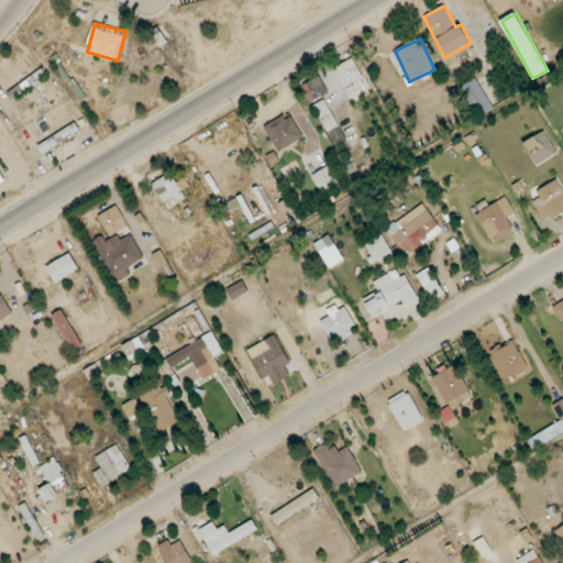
[(334,68),(351,100),(370,90),(354,58),(334,68)]
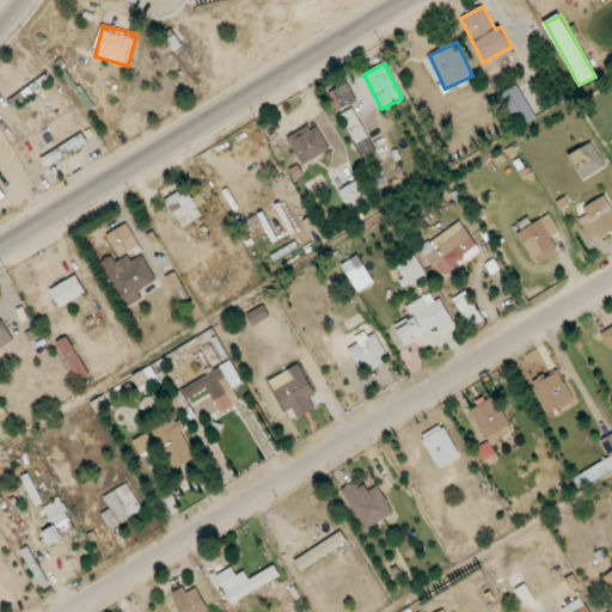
[(536,117),(519,85),(497,96),(514,129),(536,117)]
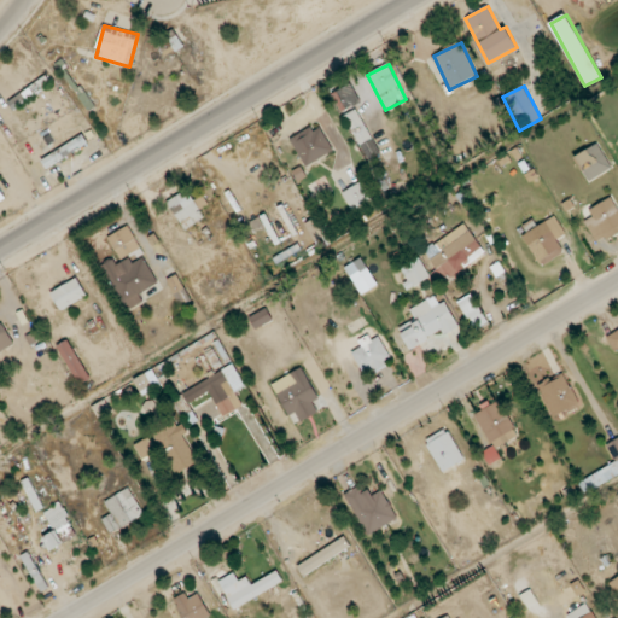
[(342,112),(354,106),(344,87),(331,94),(342,112)]
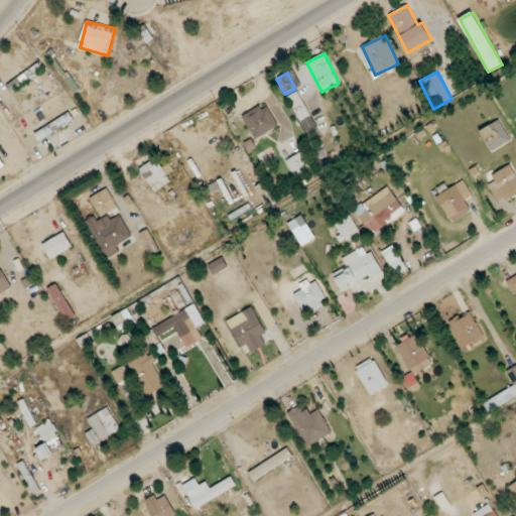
[(304,134),(315,130),(300,91),(289,95),(304,134)]
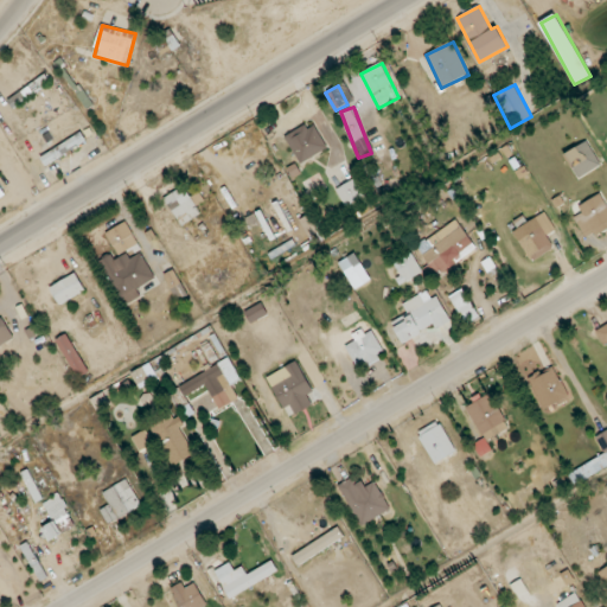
[(301,164),(328,148),(313,122),(286,138),(301,164)]
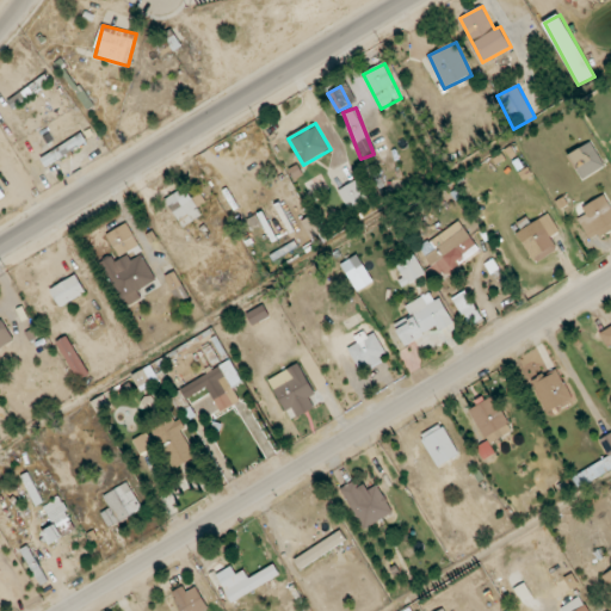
[(605,166),(591,142),(568,155),(582,179),(605,166)]
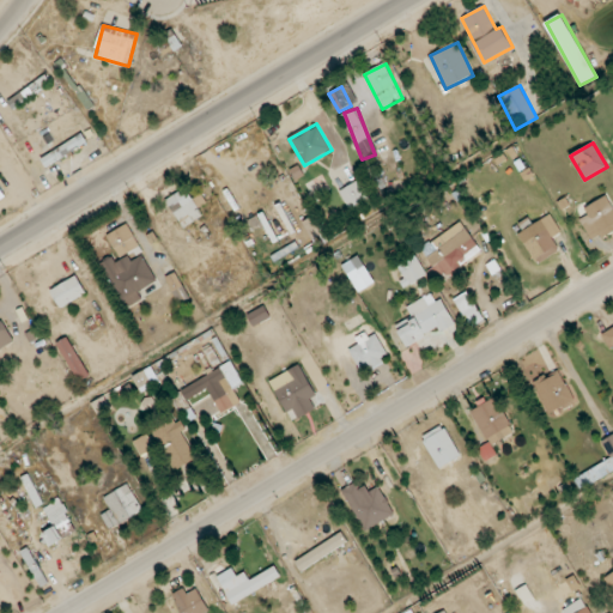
[(340,190),(349,208),(368,201),(359,182),(340,190)]
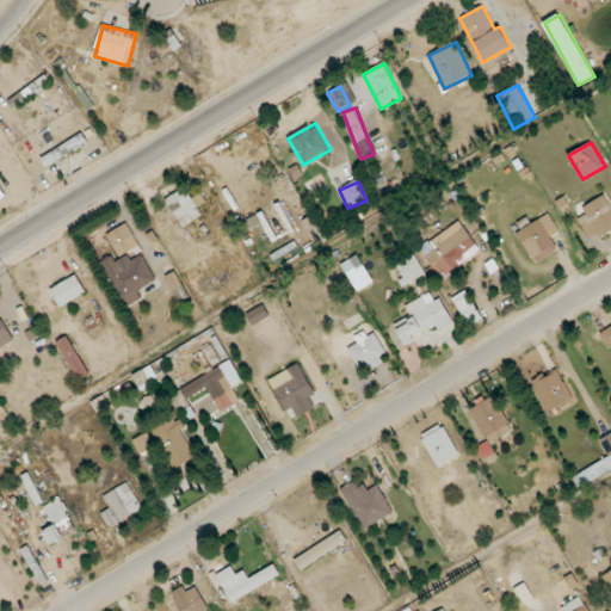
[(203,216),(185,187),(165,199),(183,228),(203,216)]
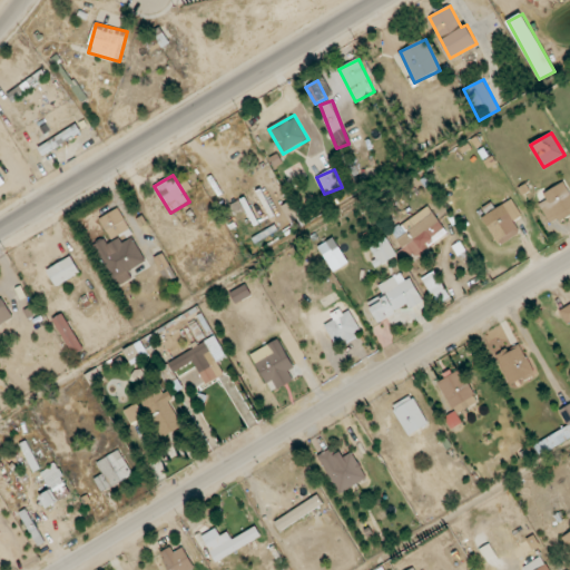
[(569,214),(569,190),(564,182),(543,194),(547,200),(539,204),(551,225),(569,214)]
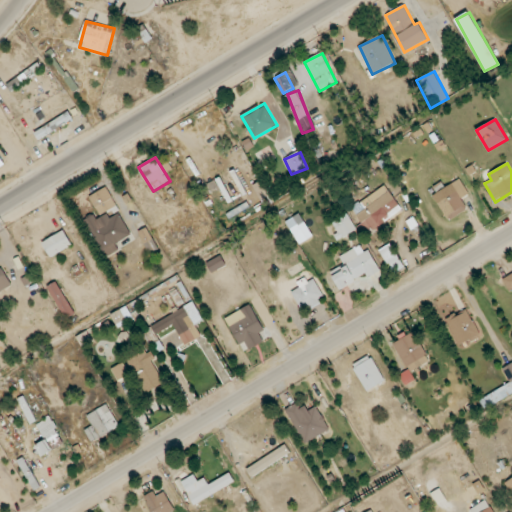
[(432,194),(447,220),(466,209),(461,199),(469,194),(460,179),(432,194)]
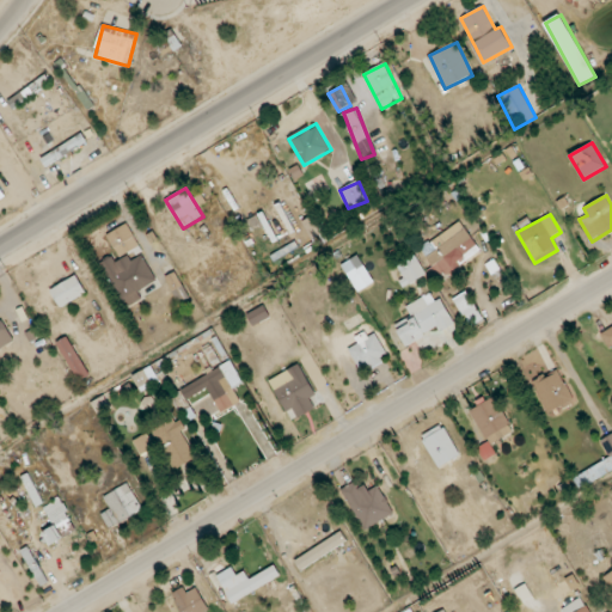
[(481,252),(460,221),(421,248),(441,279),(481,252)]
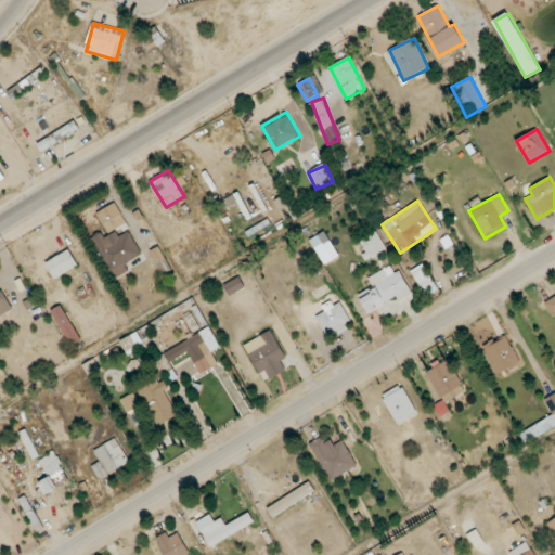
[(97,214),(108,233),(127,222),(115,203),(97,214)]
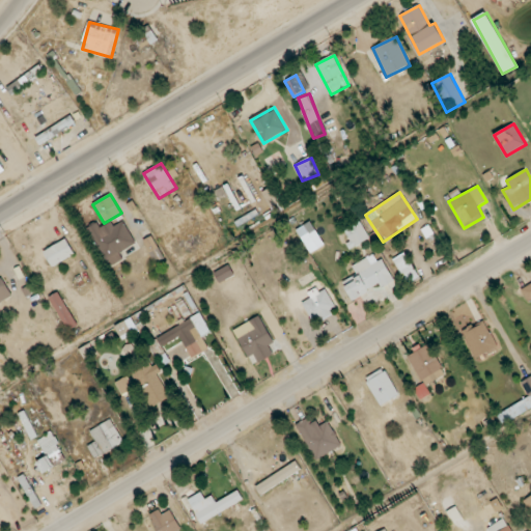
[(136,243),(124,221),(114,226),(112,221),(101,228),(98,223),(88,228),(111,267),(123,260),(119,253),(136,243)]
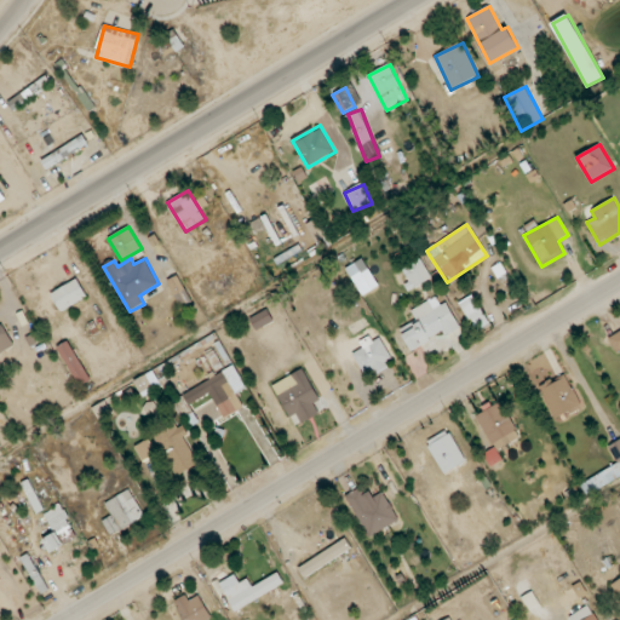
[(346,269),(363,296),(379,286),(362,258),(346,269)]
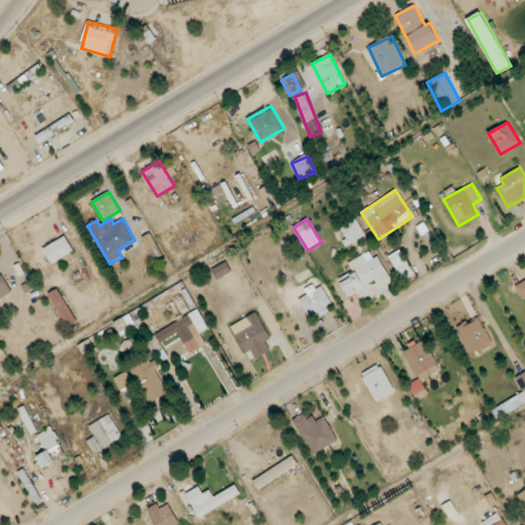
[(365,238),(358,219),(339,226),(347,245),(365,238)]
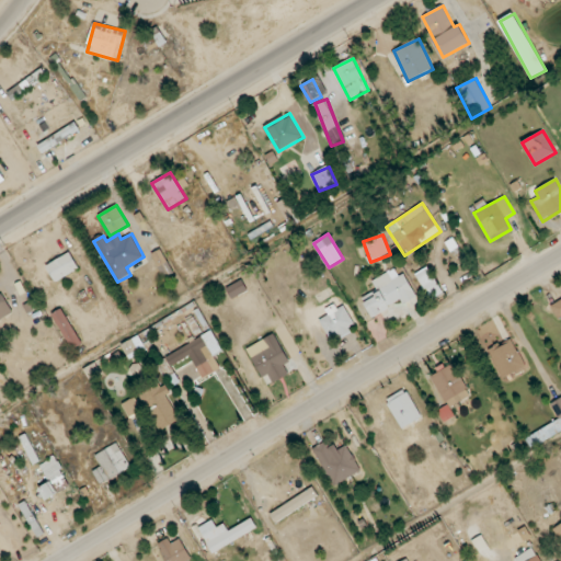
[(54,283),(79,270),(70,252),(45,265),(54,283)]
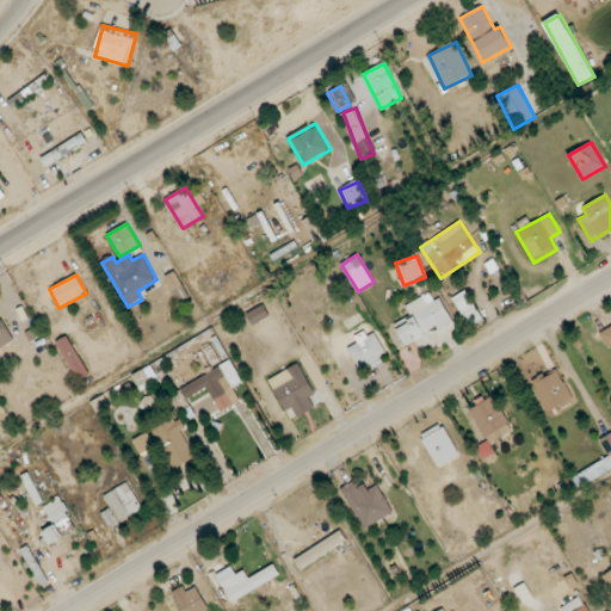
[(469,327),(482,320),(467,291),(454,298),(469,327)]
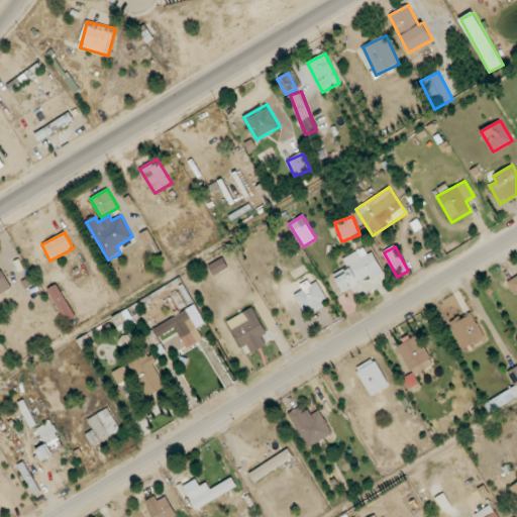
[(373,251),(366,255),(362,248),(343,259),(347,268),(333,275),(343,293),(383,272),(373,251)]
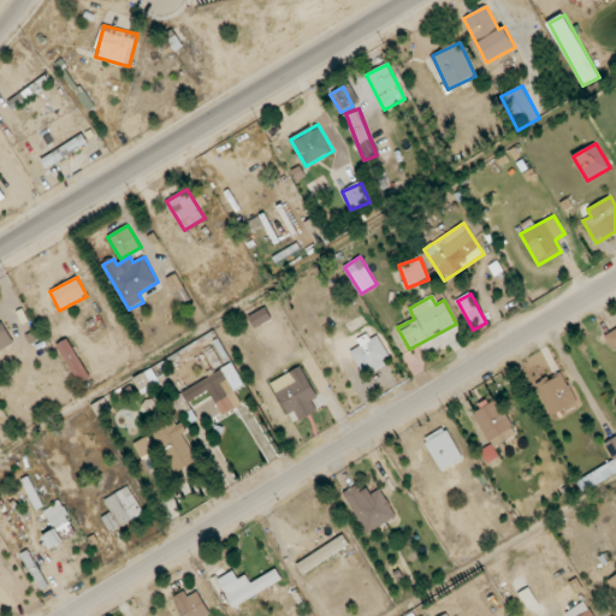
[(273,319),(266,307),(248,317),(255,329),(273,319)]
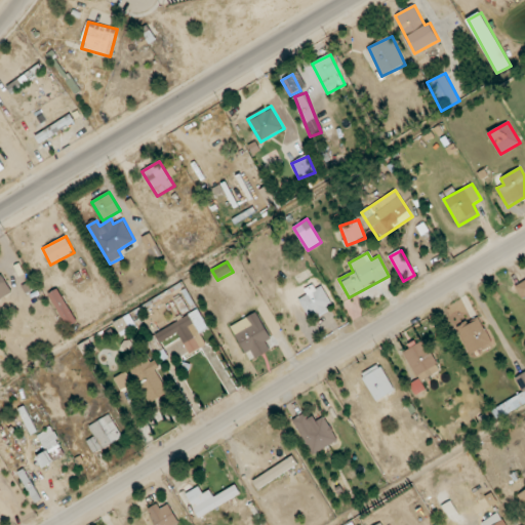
[(2,274),(0,275),(0,299),(12,294),(2,274)]
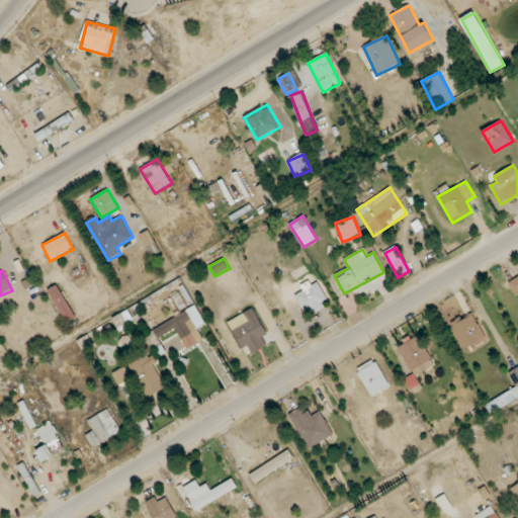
[(517,276),(508,281),(514,294),(517,292),(517,276)]
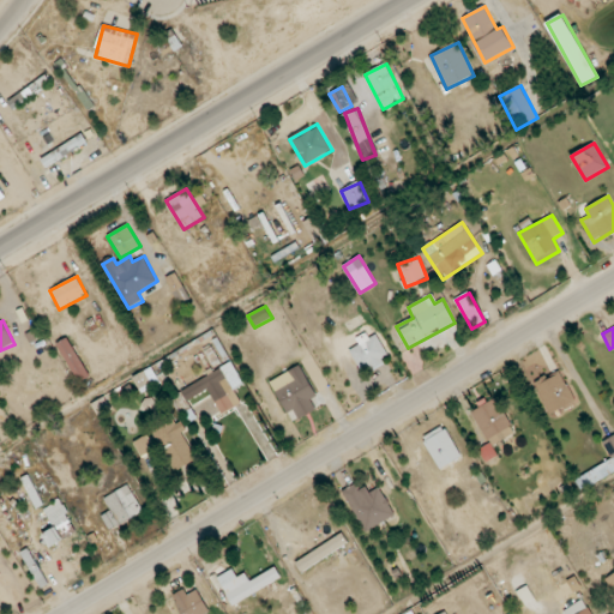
[(357,341),(360,345),(350,349),(362,373),(390,359),(375,331),(357,341)]
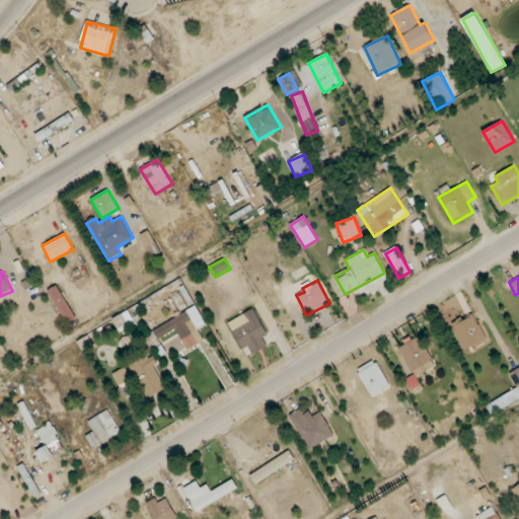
[(77,318),(57,286),(48,291),(68,324),(77,318)]
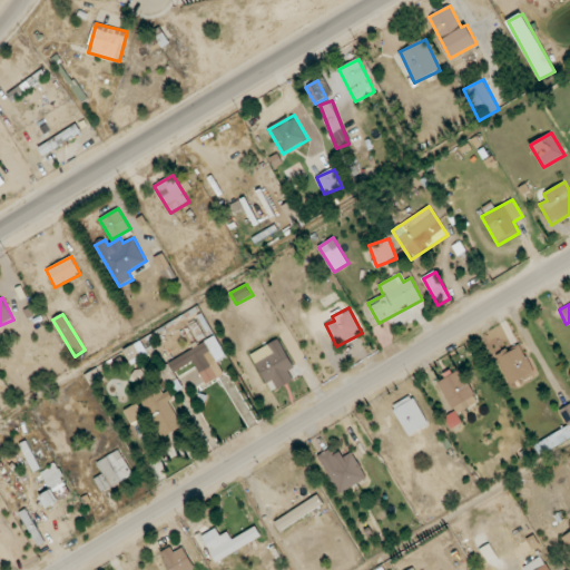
[(168,361),(176,377),(197,367),(205,383),(228,372),(224,363),(227,362),(216,338),(168,361)]
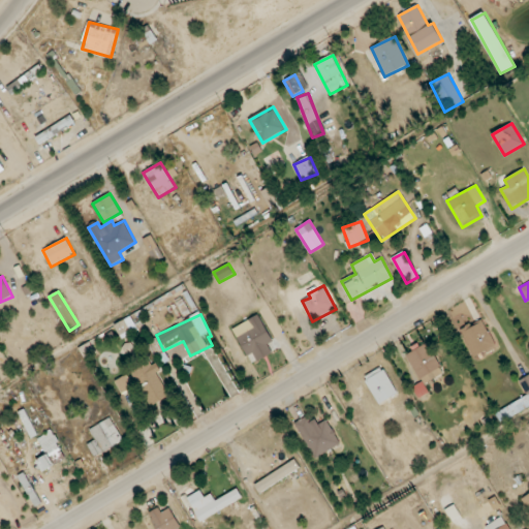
[(257,362),(273,353),(268,344),(274,341),(259,314),(232,329),(247,355),(253,352),(257,362)]
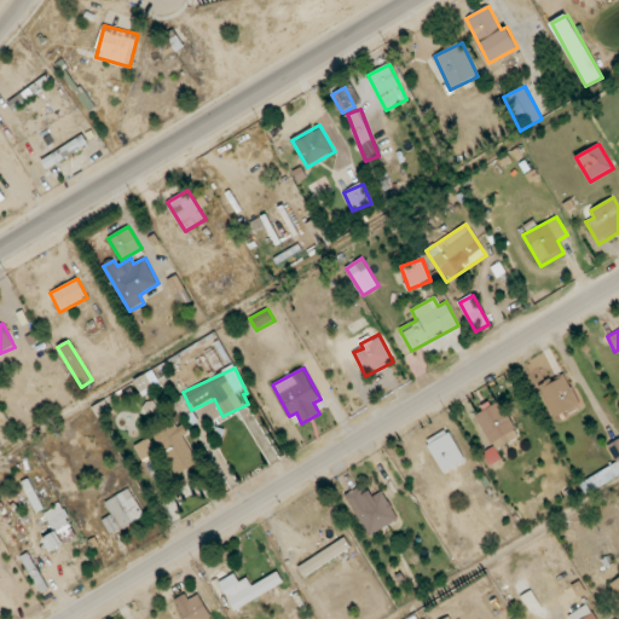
[(580,406),(565,372),(539,385),(554,418),(580,406)]
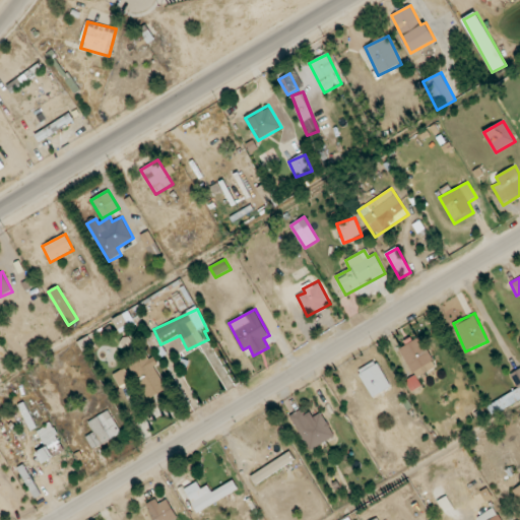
[(399,348),(415,378),(436,367),(420,337),(399,348)]
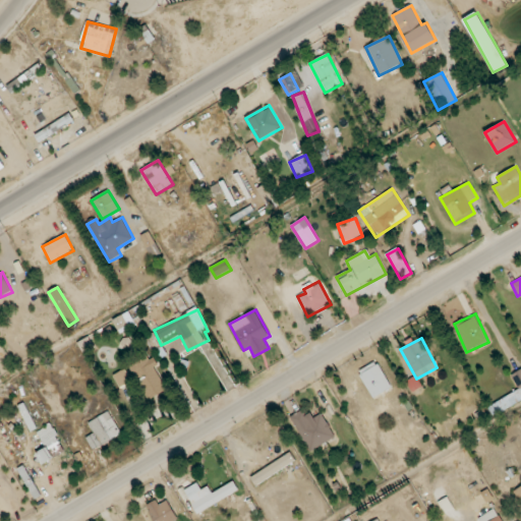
[(151,360),(131,370),(148,401),(167,391),(151,360)]
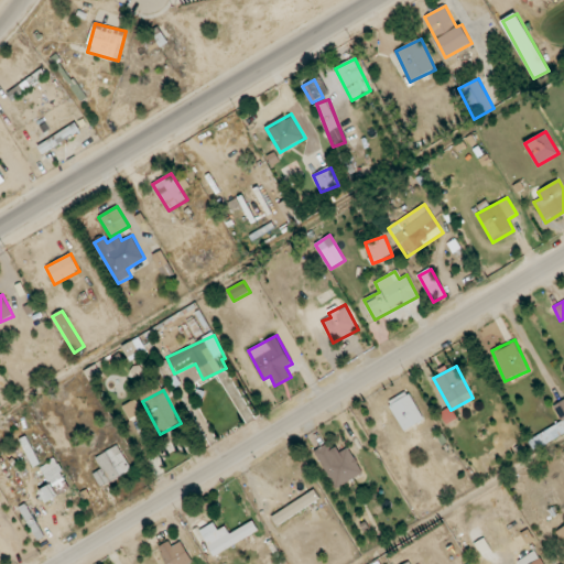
[(423,422),(411,391),(389,401),(401,431),(423,422)]
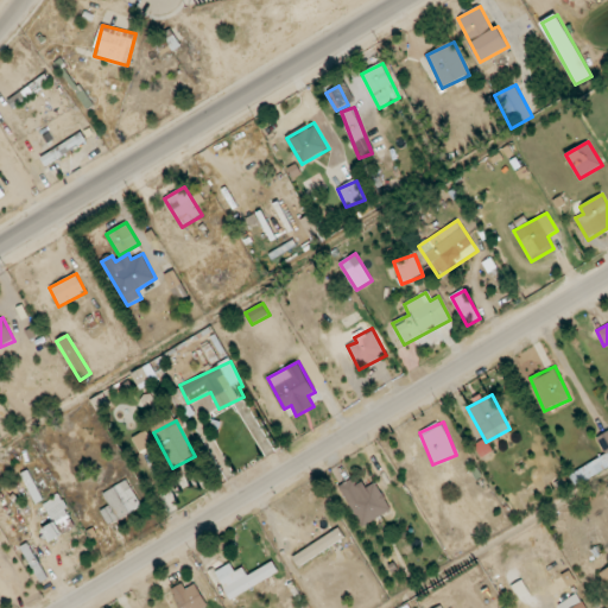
[(140,453),(154,445),(146,431),(133,438),(140,453)]
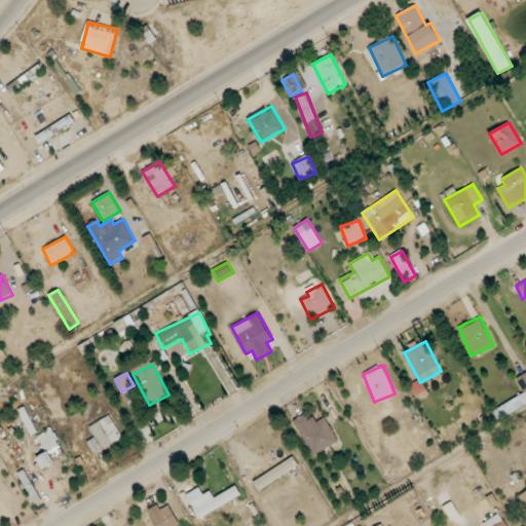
[(497,419),(525,404),(525,373),(517,378),(524,393),(492,410),(497,419)]
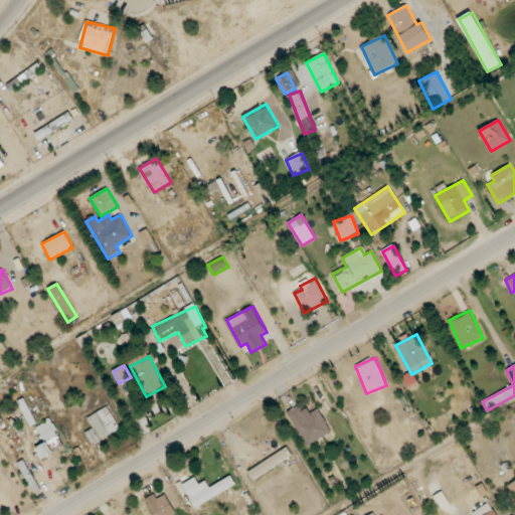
[(401,377),(407,387),(416,382),(410,372),(401,377)]
